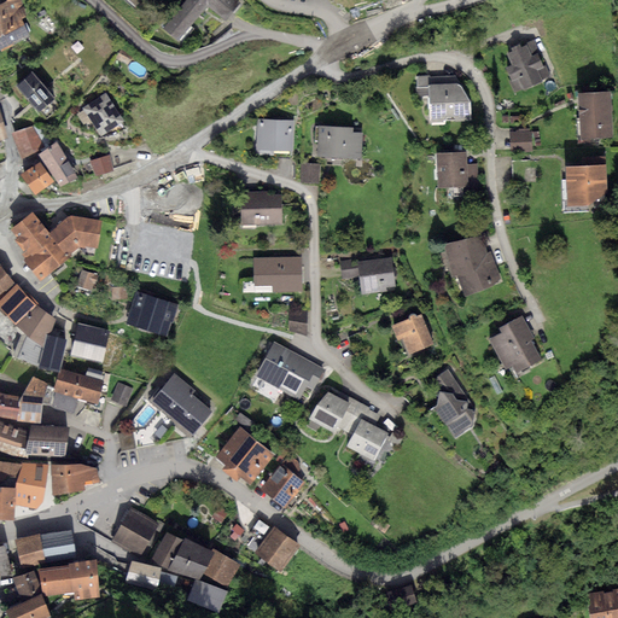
[(6,0),(7,1),(0,4),(0,36),(24,24),(22,18),(25,17),(21,0),(6,0)]
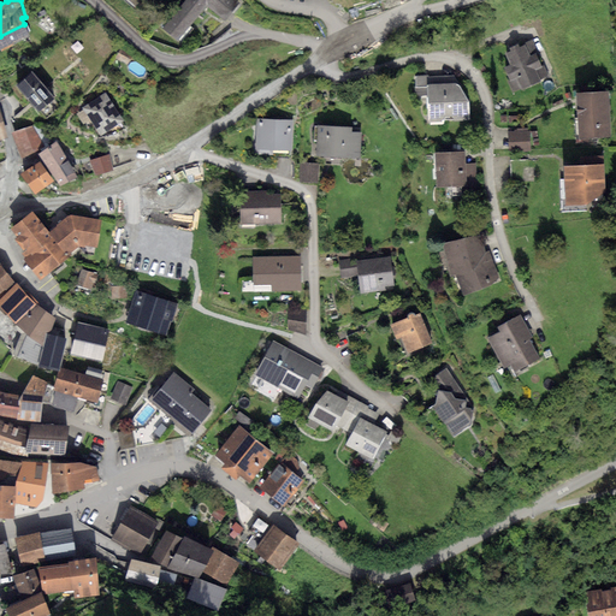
[(235,0),(184,0),(161,29),(178,41),(207,5),(224,18),(237,1),(235,0)]
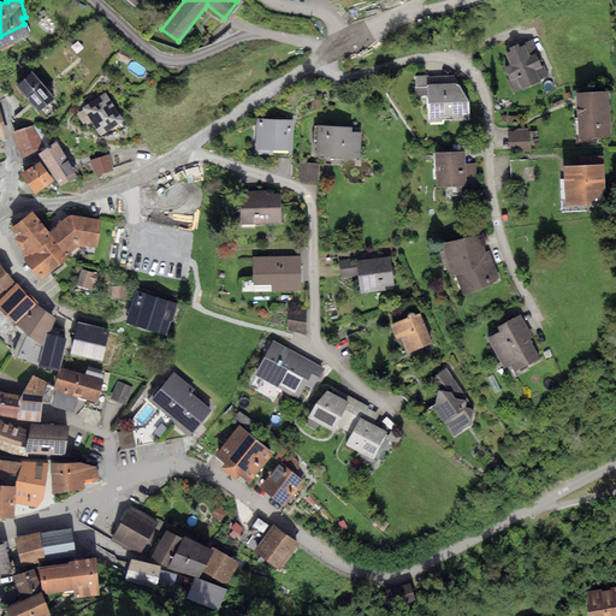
[(366,4),(349,10),(353,22),(371,17),(366,4)]
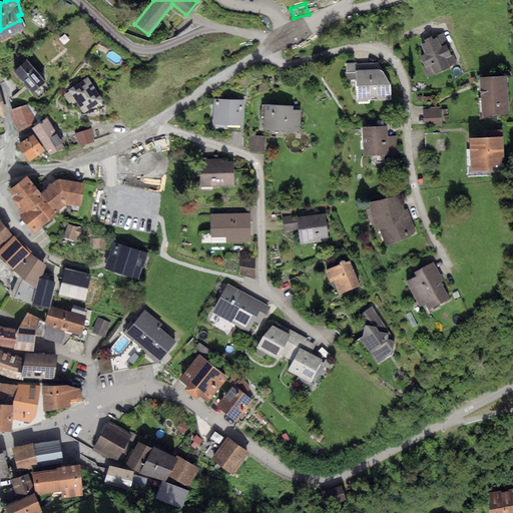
[(20,20),(0,30),(0,41),(25,29),(20,20)]
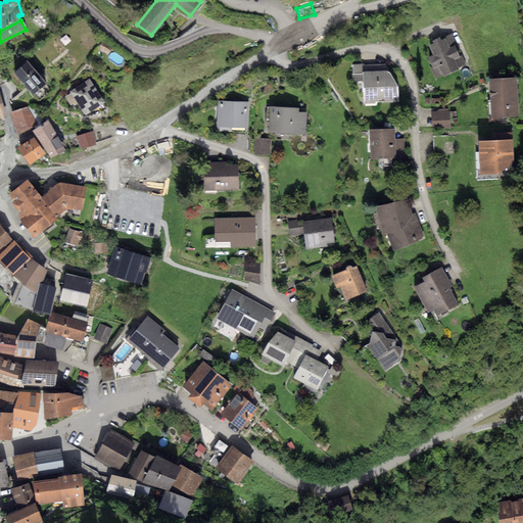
[(433,44),(429,46),(434,55),(428,57),(433,68),(439,66),(443,77),(459,69),(455,60),(461,57),(456,45),(450,47),(446,38),(441,41),(439,38),(432,41),(433,44)]
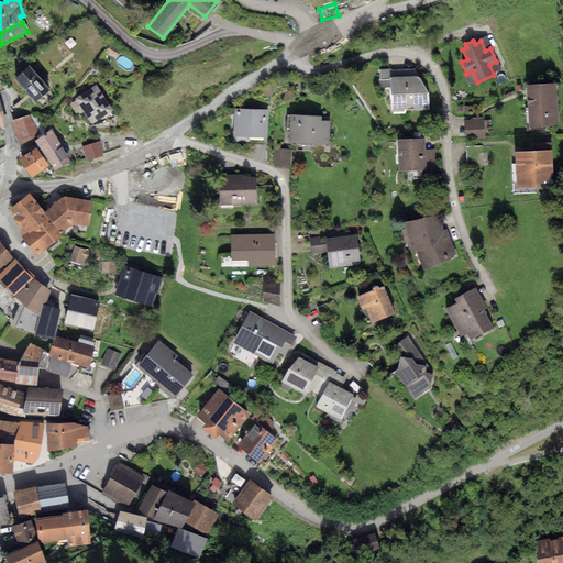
[(110,45),(106,54),(117,59),(121,51),(110,45)]
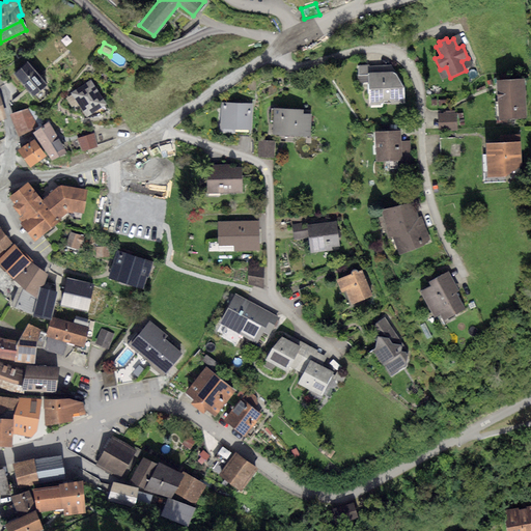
[(27,62),(15,73),(34,95),(47,84),(27,62)]
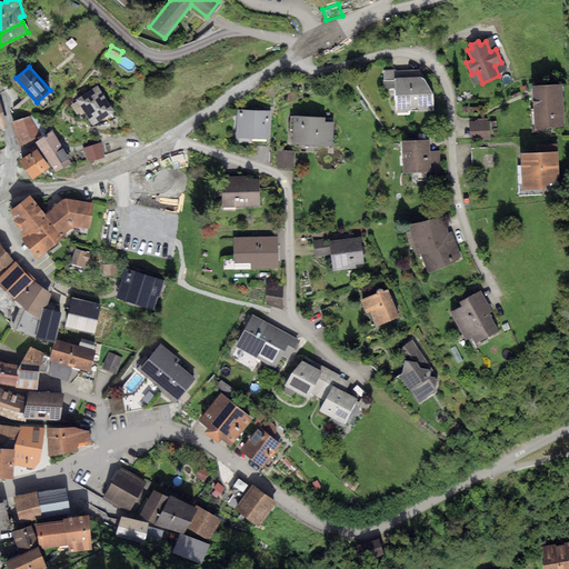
[(395,79),(422,77),(419,70),(396,71),(396,69),(382,70),(383,79),(395,79)]
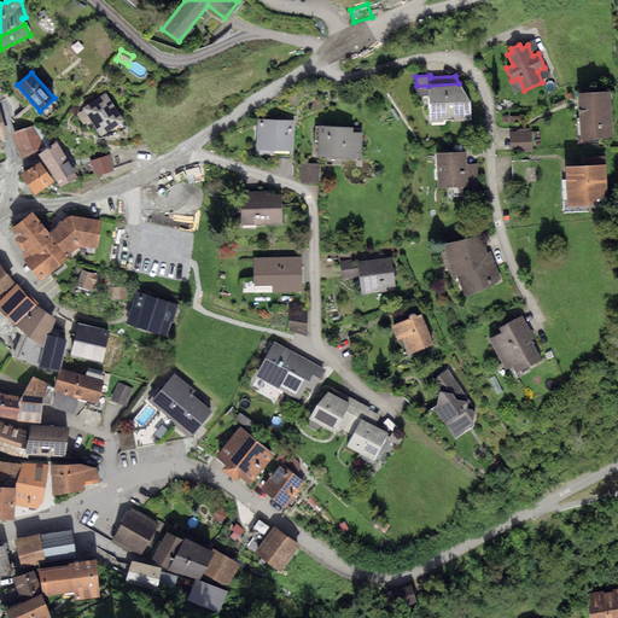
[(459,83),(429,86),(430,120),(471,118),(470,101),(459,83)]
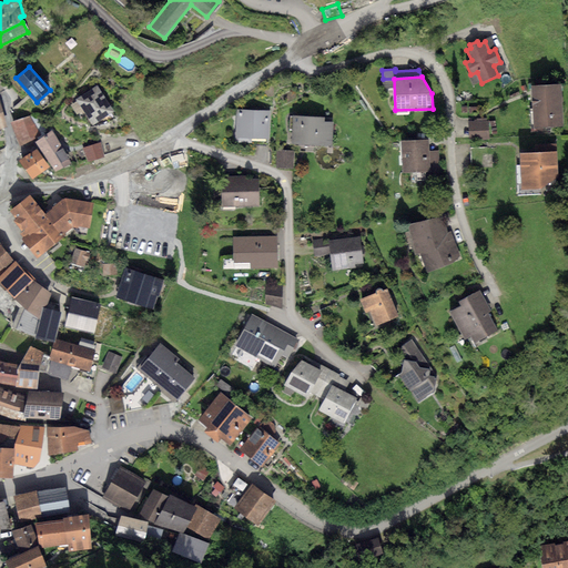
[(561,84),(531,85),(534,128),(564,127),(561,84)]
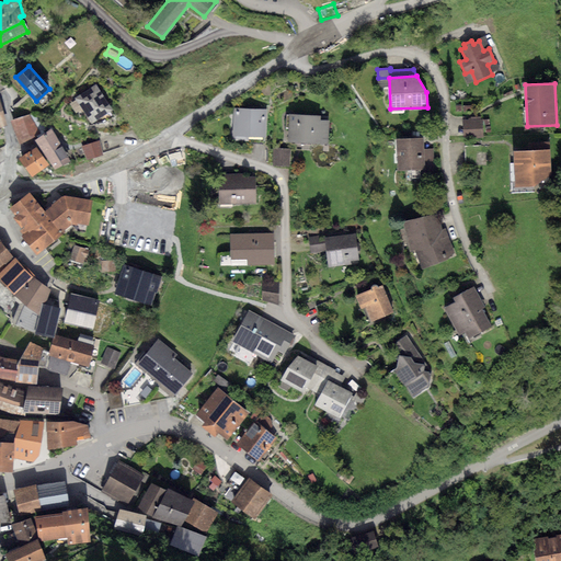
[(95,84),(75,98),(91,123),(113,110),(95,84)]
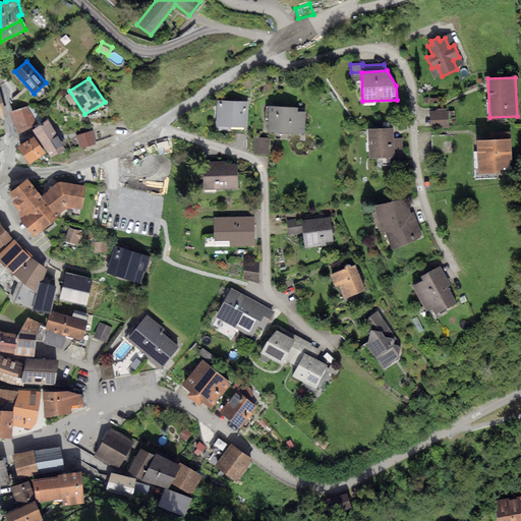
[(247,102),(218,101),(217,127),(246,128),(247,102)]
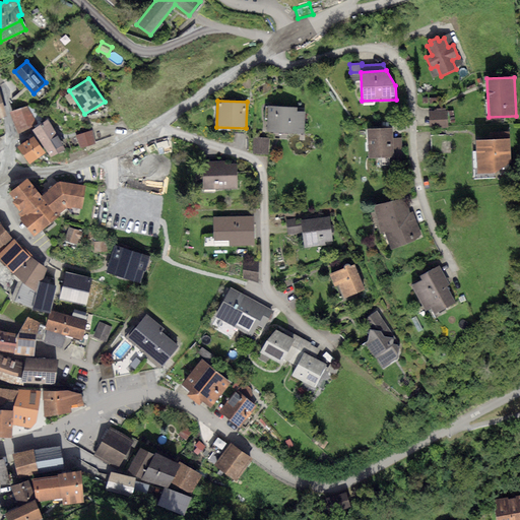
[(35,104),(10,112),(17,133),(36,125),(42,122),(35,104)]
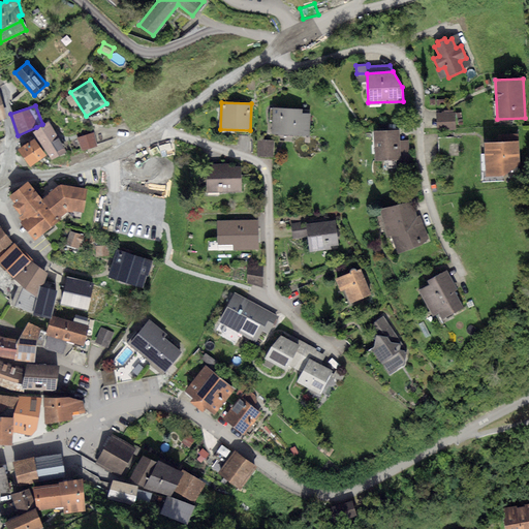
[(302,110),(273,109),(272,135),(309,136),(311,114),(302,114),(302,110)]
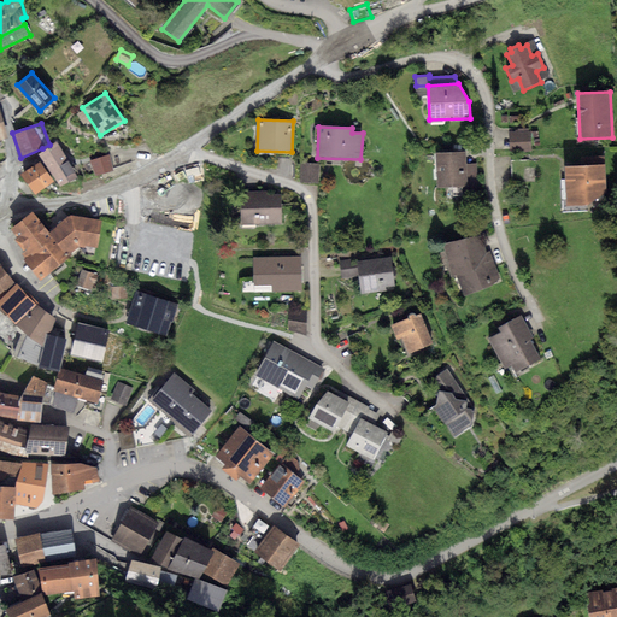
[(530,131),(509,133),(510,153),(532,152),(530,131)]
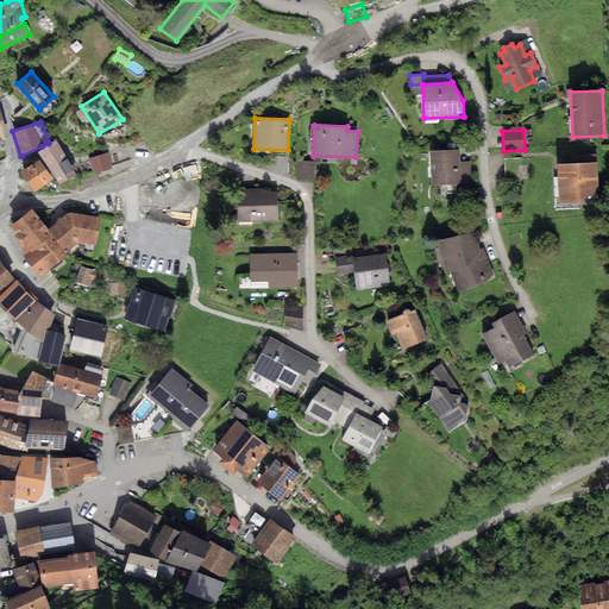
[(56,140),(38,154),(60,183),(76,175),(56,140)]
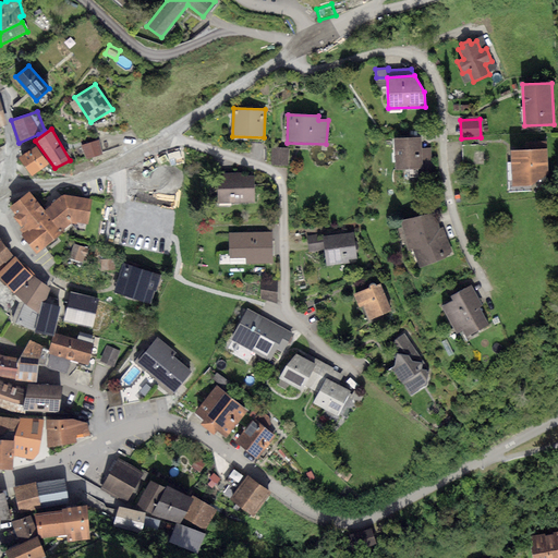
[(421,137),(393,138),(395,171),(423,169),(422,148),(421,137)]
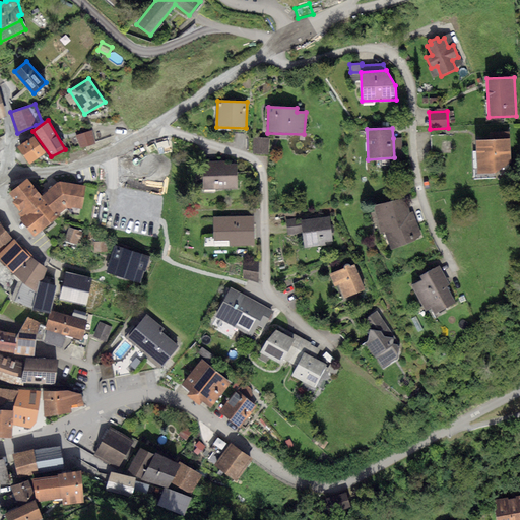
[(91,131),(76,135),(80,148),(95,144),(94,142),(91,131)]
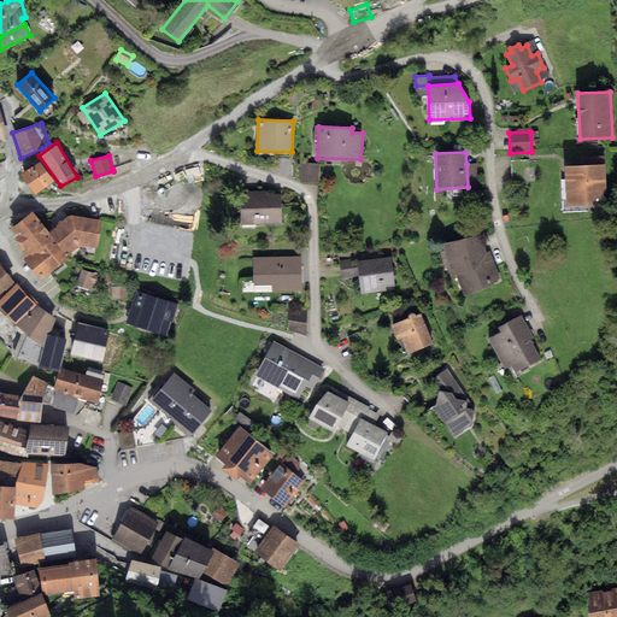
[(528,160),(511,162),(511,189),(529,189),(528,160)]
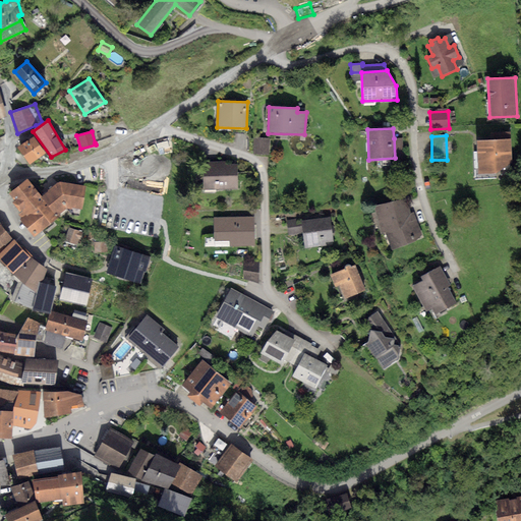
[(34,136),(17,148),(30,165),(47,154),(34,136)]
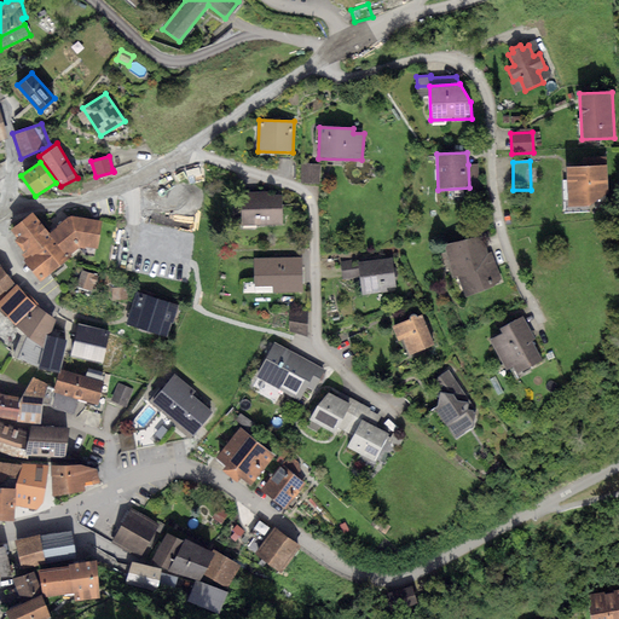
[(320,165),(302,163),(301,184),(318,185),(320,165)]
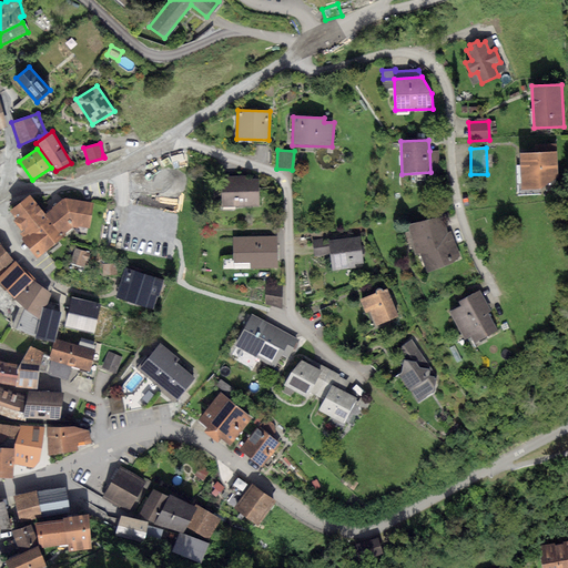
[(439,151),(429,151),(430,172),(440,172),(439,151)]
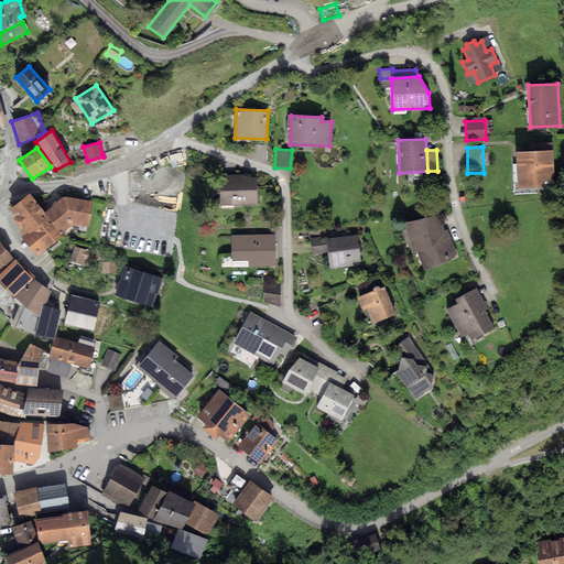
[(553,150),(516,152),(518,187),(538,186),(554,176),(553,150)]
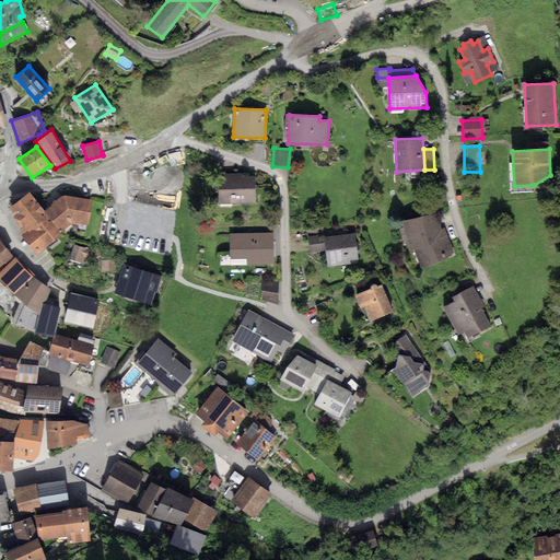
[(243,173),(218,174),(219,203),(255,202),(254,177),(243,177),(243,173)]
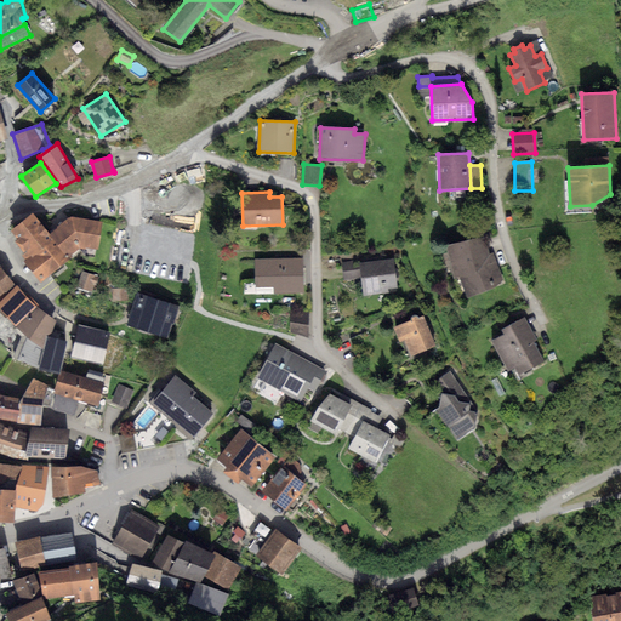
[(11,231),(17,239),(15,241),(24,254),(22,255),(26,260),(24,261),(40,281),(69,260),(68,258),(49,234),(33,214),(11,231)]
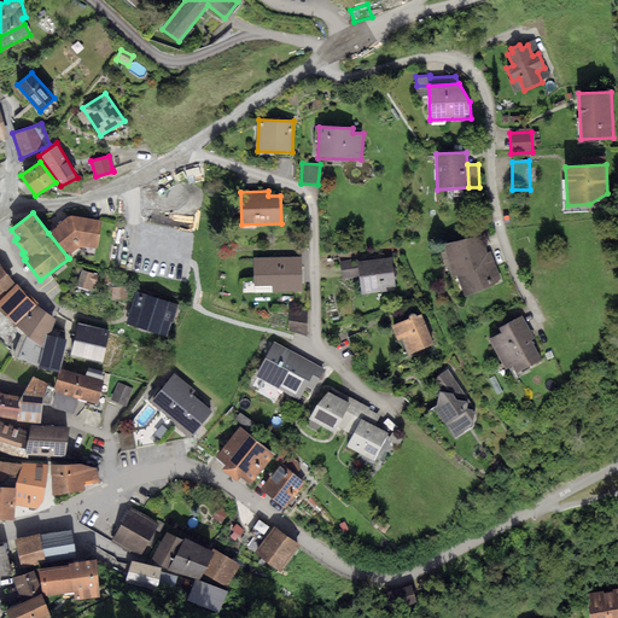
[(70,216),(48,233),(68,257),(79,246),(83,249),(86,246),(98,249),(100,221),(70,216)]
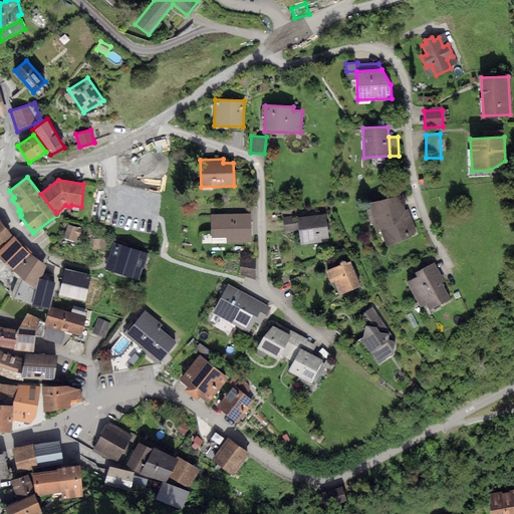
[(399,197),(369,204),(376,230),(380,229),(387,247),(409,238),(417,232),(409,209),(405,210),(399,197)]
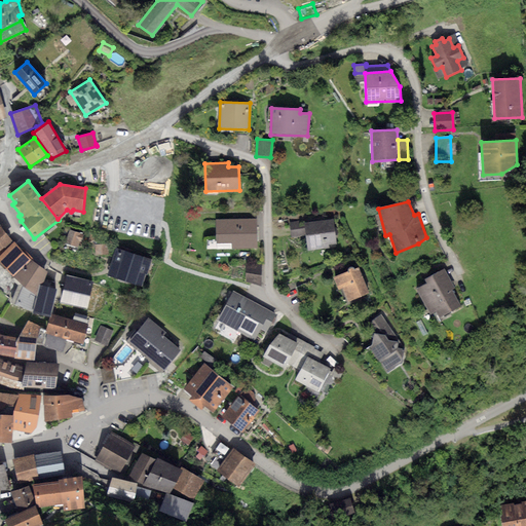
[(256,219),(216,220),(216,243),(231,243),(231,250),(257,249),(256,219)]
